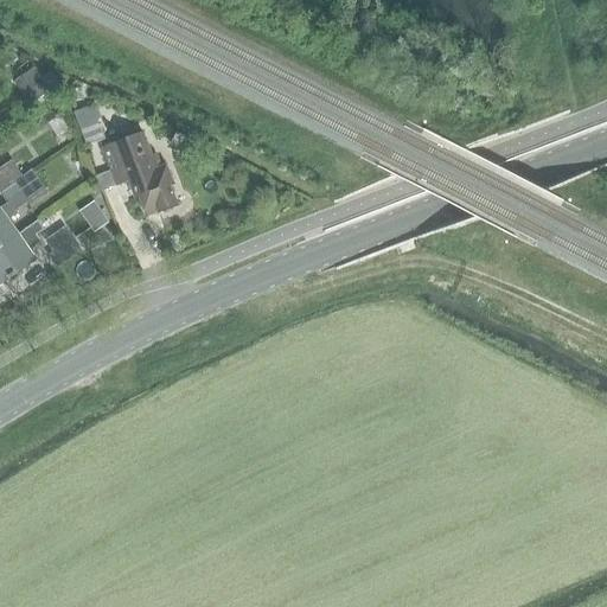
[(72,112),(85,147),(103,141),(95,119),(97,117),(93,104),(72,112)]
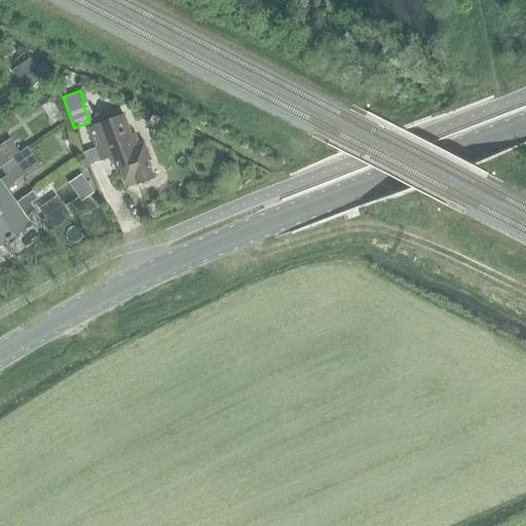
[(137,186),(153,180),(147,164),(151,162),(144,144),(139,146),(135,135),(130,136),(123,114),(87,127),(100,162),(111,158),(116,174),(121,172),(127,187),(137,184),(137,186)]
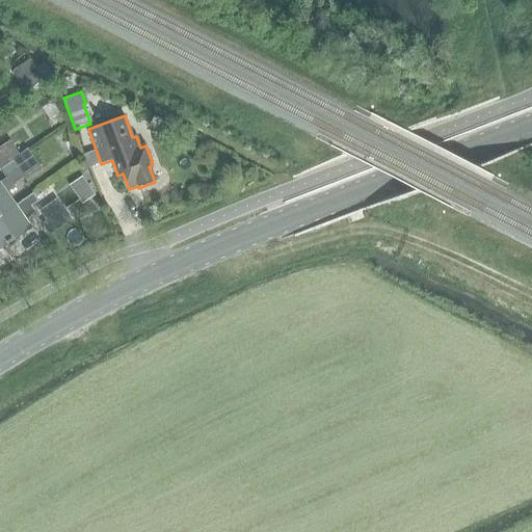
[(0,147),(0,167),(20,154),(19,154),(9,140),(0,147)]
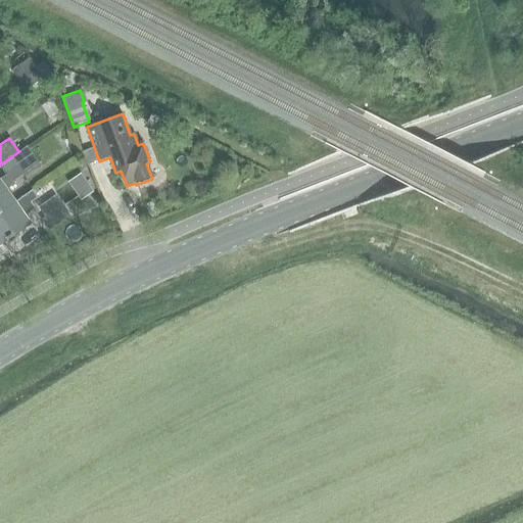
[(0,180),(0,214),(14,203),(13,202),(4,189),(39,164),(26,146),(18,151),(19,151),(0,164),(0,168),(5,176),(0,180)]
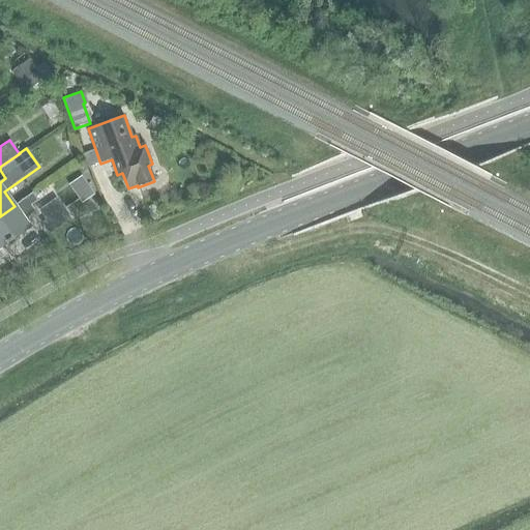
[(31,193),(13,205),(15,206),(0,216),(0,248),(30,228),(24,219),(35,212),(30,205),(36,201),(31,193)]
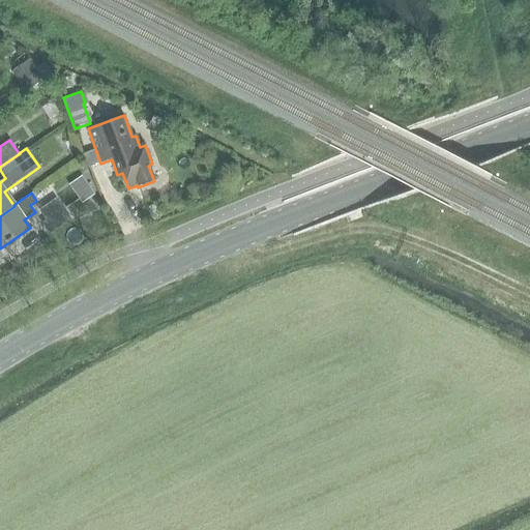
[(40,223),(49,233),(69,218),(55,198),(38,210),(45,219),(40,223)]
